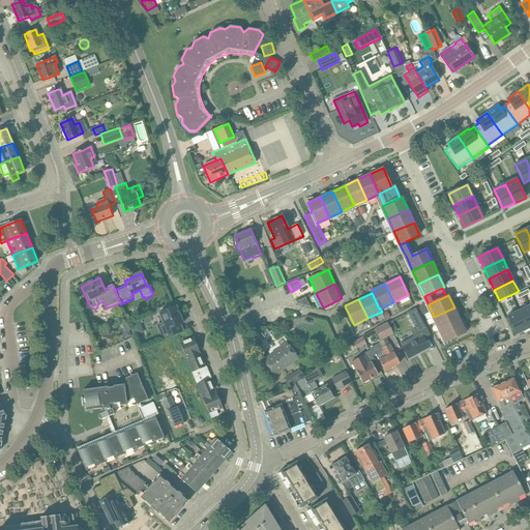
[(518,311),(527,330),(529,328),(529,308),(529,305),(518,311)]
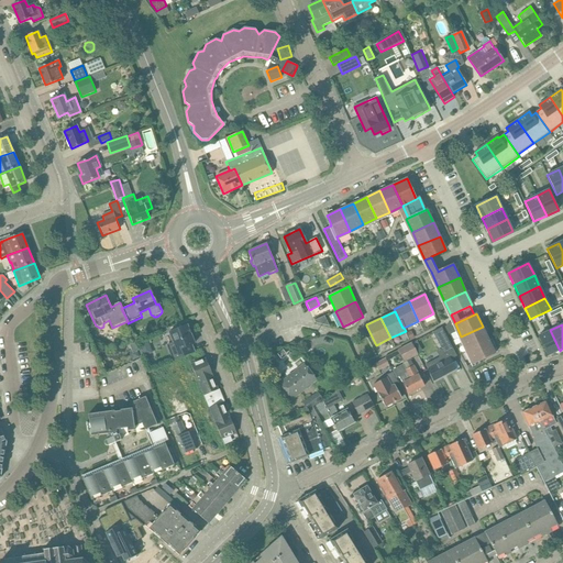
[(195,352),(191,344),(195,343),(191,334),(189,327),(188,328),(187,326),(169,333),(174,343),(167,345),(174,360),(195,352)]
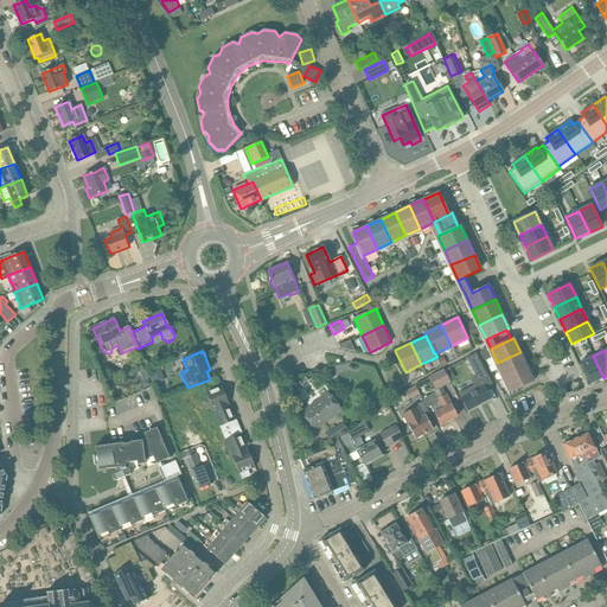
[(504,377),(516,372),(526,366),(521,352),(497,363),(504,377)]
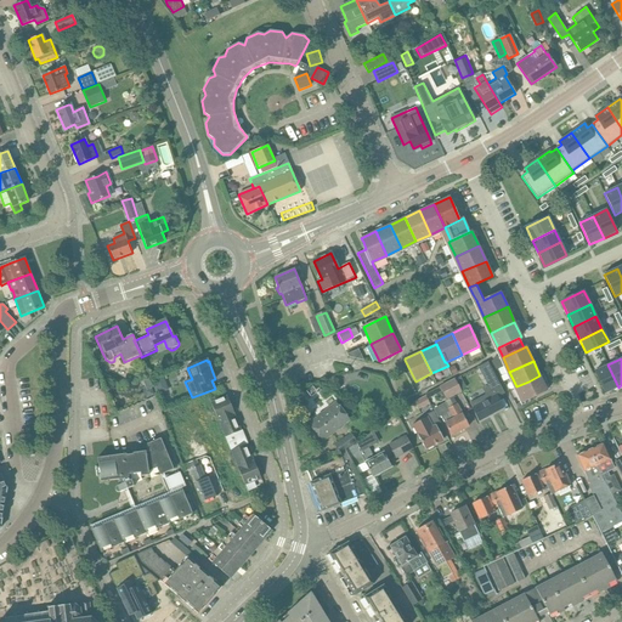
[(478,367),(487,386),(498,382),(487,362),(478,367)]
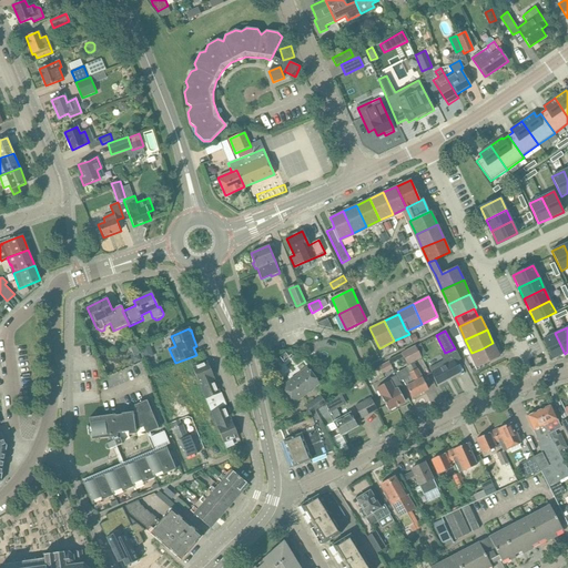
[(565,354),(555,333),(544,338),(553,359),(560,356),(565,354)]
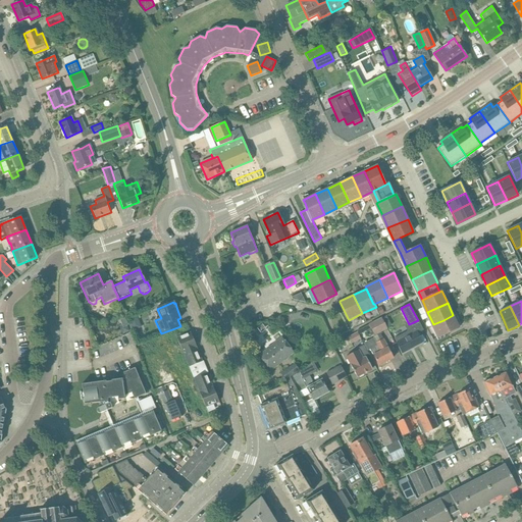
[(453,315),(444,320),(433,324),(439,337),(459,328),(453,315)]
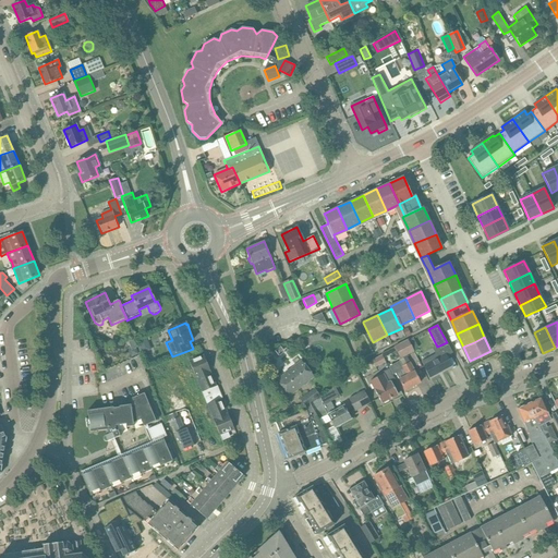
[(146,339),(137,343),(142,353),(150,350),(146,339)]
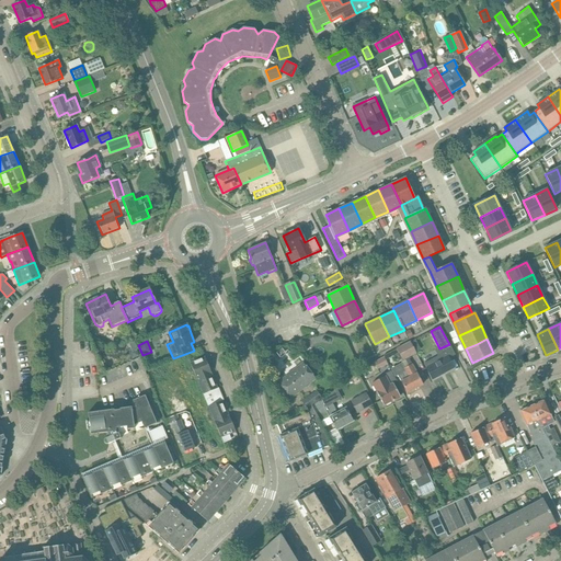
[(402,361),(415,354),(416,353),(411,342),(395,350),(384,356),(386,361),(399,353),(402,361)]
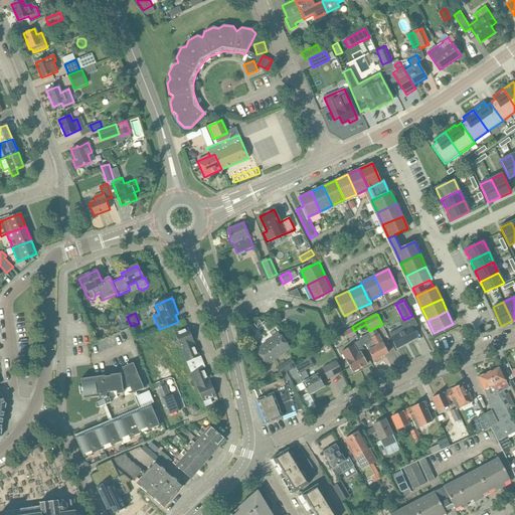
[(125,321),(119,324),(121,330),(128,328),(125,321)]
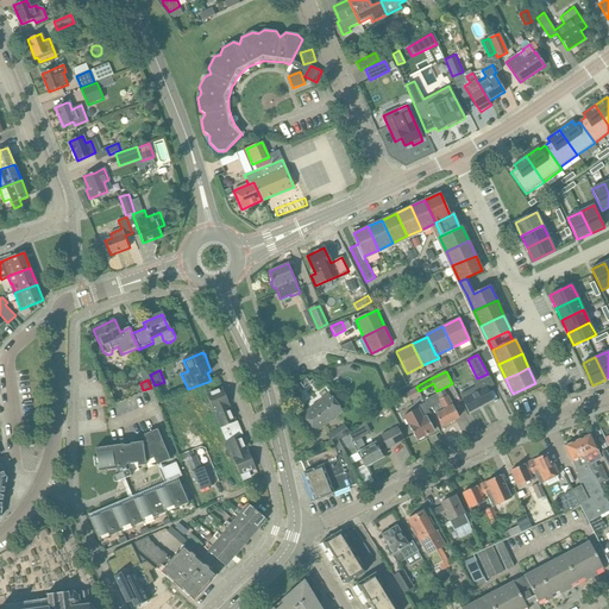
[(327,385),(322,380),(314,385),(319,391),(327,385)]
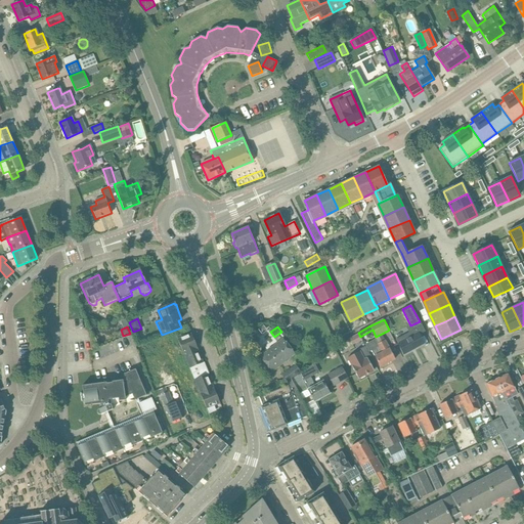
[(420,335),(416,329),(408,333),(396,340),(404,354),(424,344),(420,335)]
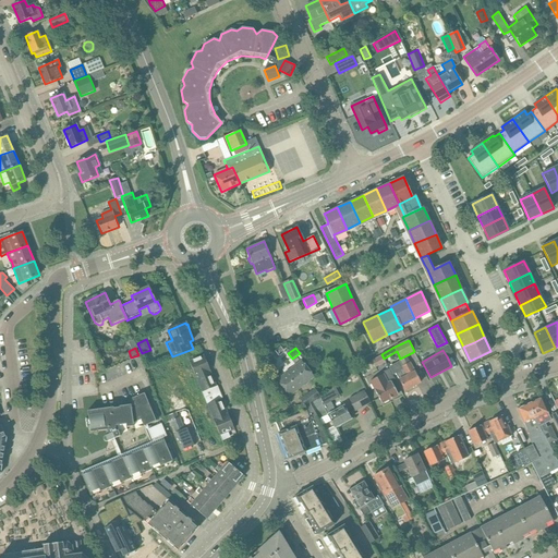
[(204,355),(190,362),(195,377),(196,376),(203,392),(202,392),(204,398),(208,397),(206,390),(216,387),(209,371),(210,371),(204,355)]
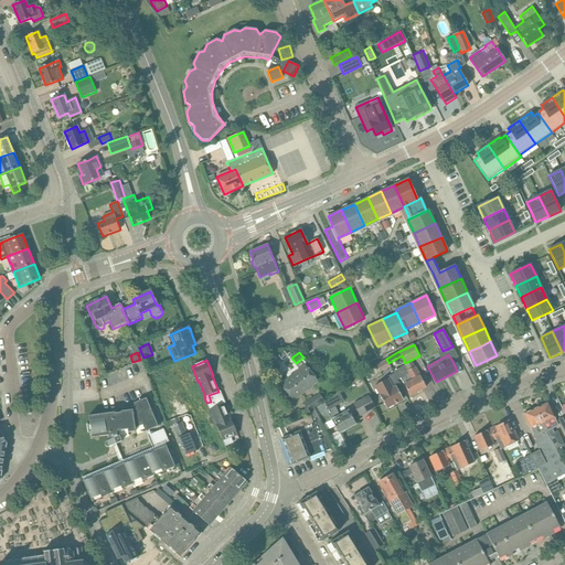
[(386,360),(386,361),(377,365),(381,371),(390,366),(386,360)]
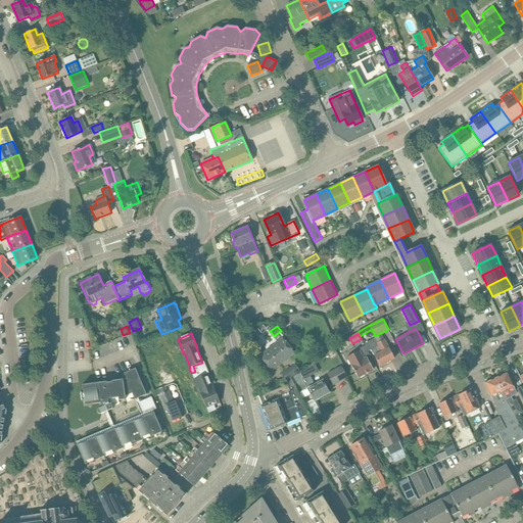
[(294,353),(283,338),(259,357),(272,371),(294,353)]
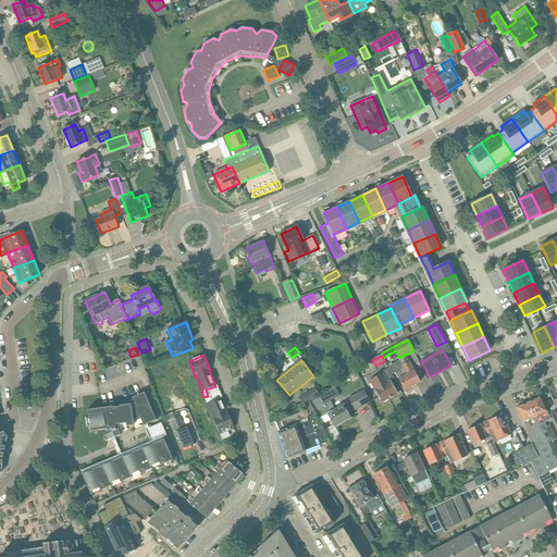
[(420,382),(409,361),(401,366),(398,360),(388,367),(393,374),(395,373),(404,391),(420,382)]
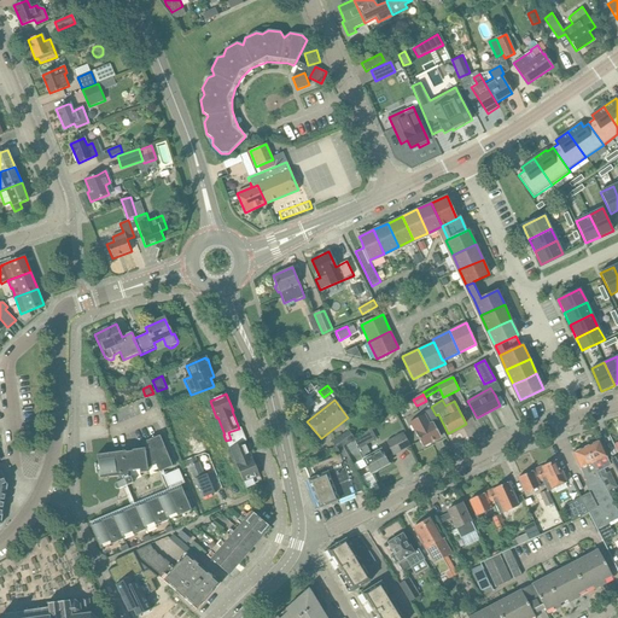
[(424,414),(409,423),(415,432),(414,432),(417,436),(423,447),(441,437),(435,426),(433,424),(437,421),(438,421),(431,408),(430,409),(423,413),(424,414)]
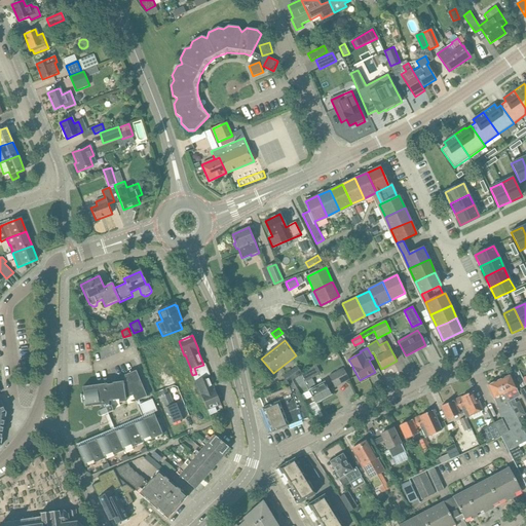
[(288,383),(292,380),(291,380),(294,379),(301,374),(297,367),(283,376),(288,383)]
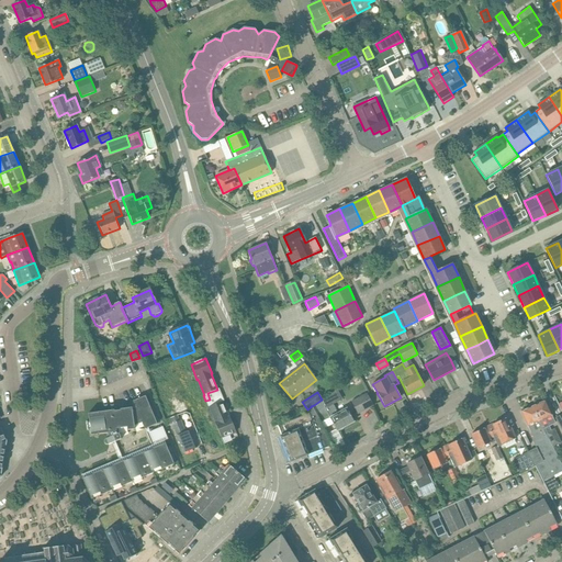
[(367,394),(351,402),(358,414),(372,406),(367,394)]
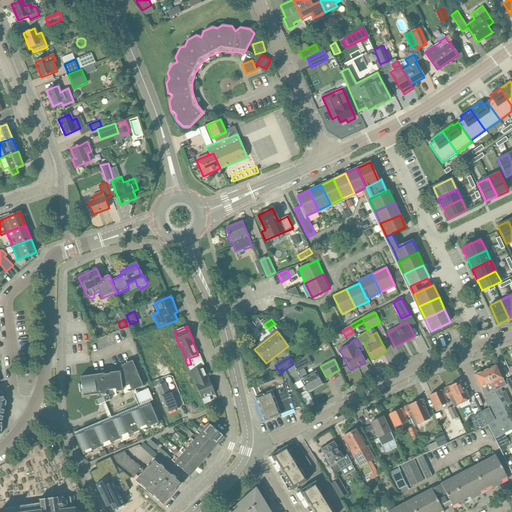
[(116,392),(123,391),(122,388),(129,385),(132,391),(143,386),(132,361),(121,365),(123,371),(120,373),(120,372),(109,373),(109,374),(104,375),(104,374),(80,377),(81,384),(78,384),(79,393),(82,392),(83,397),(98,395),(100,399),(96,400),(95,401),(95,402),(95,403),(95,404),(96,405),(97,405),(98,405),(110,400),(108,395),(108,392),(108,390),(115,389),(116,392)]
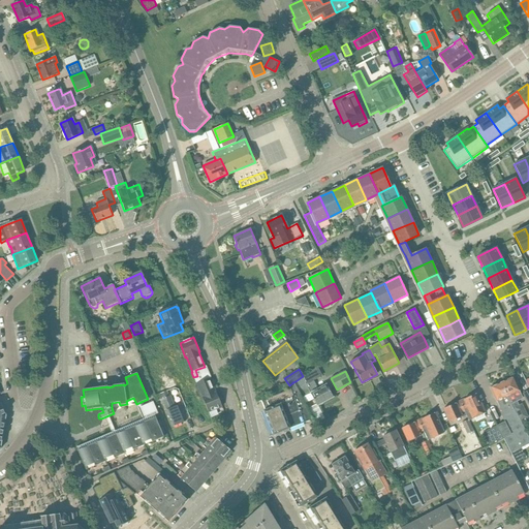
[(310,373),(296,381),(292,382),(293,382),(296,387),(302,399),(303,402),(312,397),(317,406),(333,398),(327,384),(318,390),(310,373)]
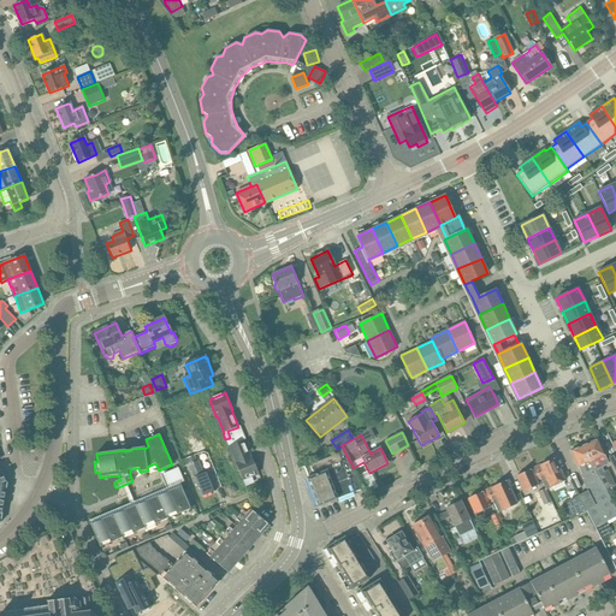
[(229,446),(236,463),(242,480),(259,474),(252,457),(250,457),(244,440),(234,444),(230,438),(225,439),(229,446)]
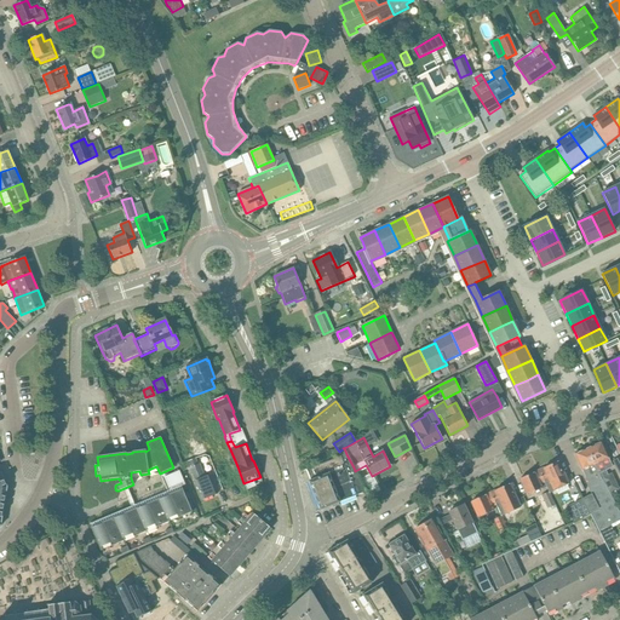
[(587,448),(592,455),(606,487),(615,482),(610,474),(614,471),(601,442),(587,448)]
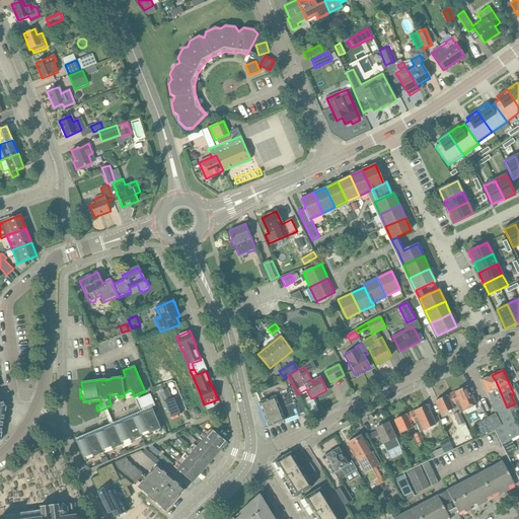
[(518,431),(513,419),(507,408),(496,381),(492,375),(482,380),(491,400),(491,406),(492,408),(494,408),(496,414),(488,417),(495,431),(503,446),(510,442),(518,437),(518,431)]
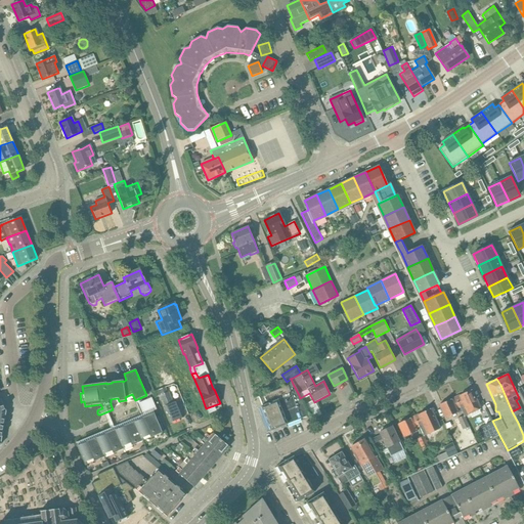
[(261,407),(262,410),(274,405),(288,400),(299,395),(293,384),(259,397),(263,406),(261,407)]
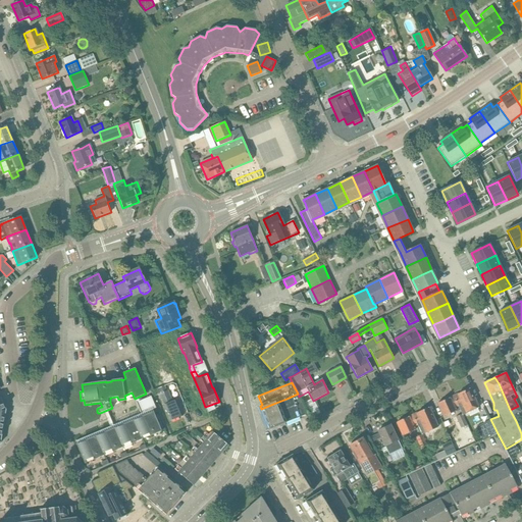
[(156,396),(159,395),(166,412),(170,421),(183,416),(179,407),(176,401),(172,402),(168,390),(166,392),(164,386),(154,390),(156,396)]
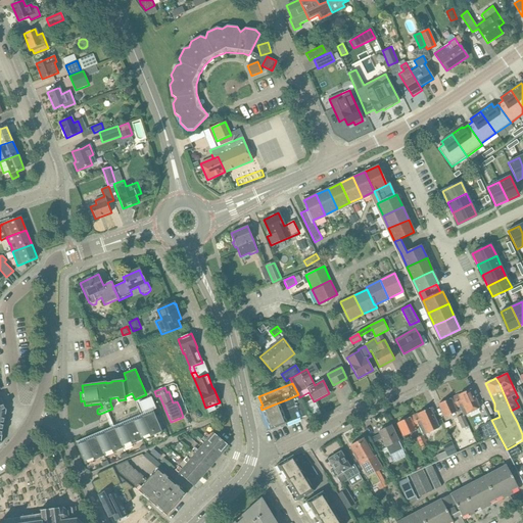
[(470,389),(455,396),(461,411),(464,417),(479,409),(477,403),(470,389)]
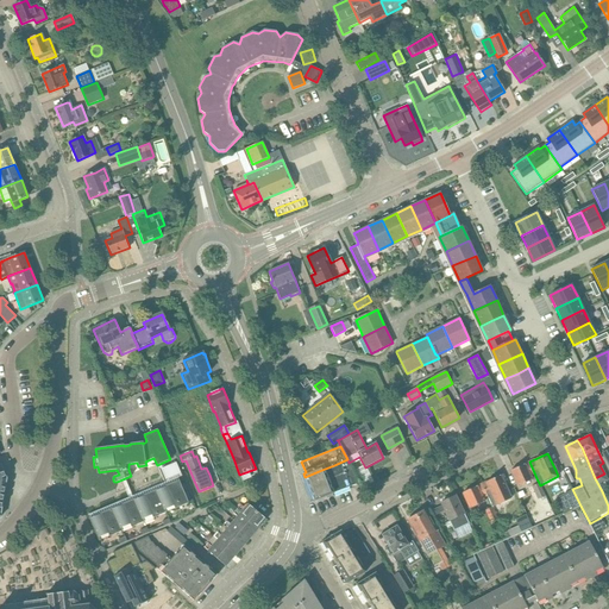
[(355,472),(349,463),(347,459),(334,465),(344,489),(358,483),(355,472)]
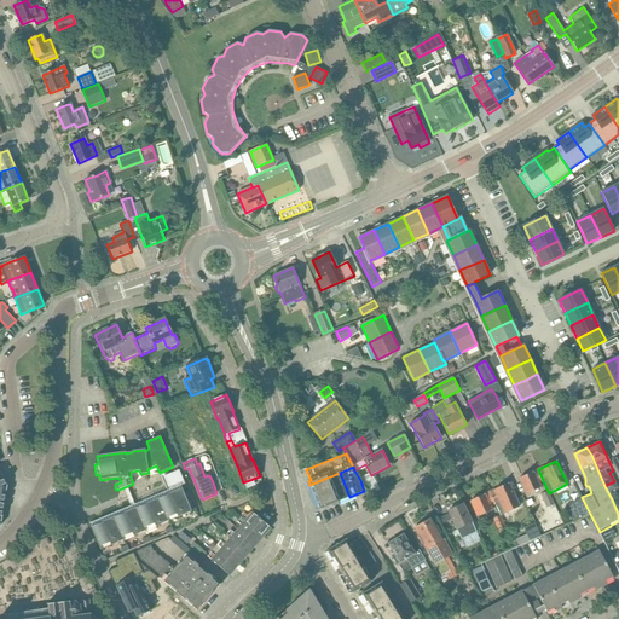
[(120,510),(99,519),(99,520),(105,518),(106,520),(102,522),(103,524),(93,528),(93,526),(91,527),(100,550),(103,549),(100,545),(109,542),(111,545),(125,539),(122,536),(132,532),(133,536),(146,531),(145,526),(154,522),(156,527),(169,521),(167,516),(177,513),(178,518),(191,512),(180,486),(185,484),(179,469),(161,478),(167,491),(168,491),(169,493),(168,495),(169,496),(160,499),(160,498),(146,503),(146,505),(138,509),(136,504),(137,504),(137,503),(127,508),(133,505),(134,509),(129,510),(131,513),(121,516),(120,512),(120,510)]
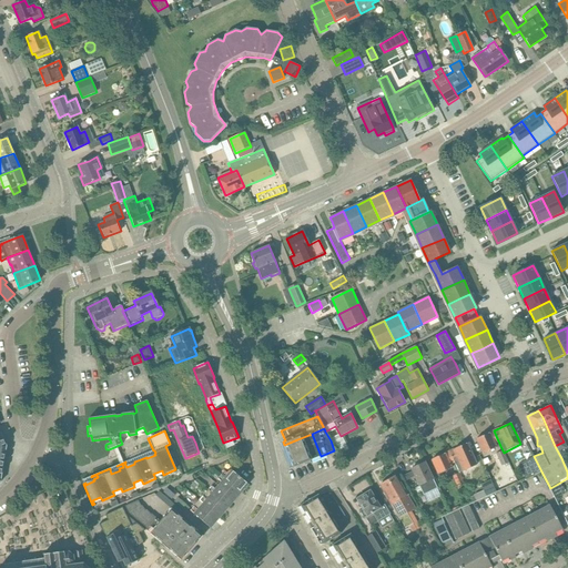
[(494,430),(476,438),(484,454),(496,448),(500,446),(494,430)]
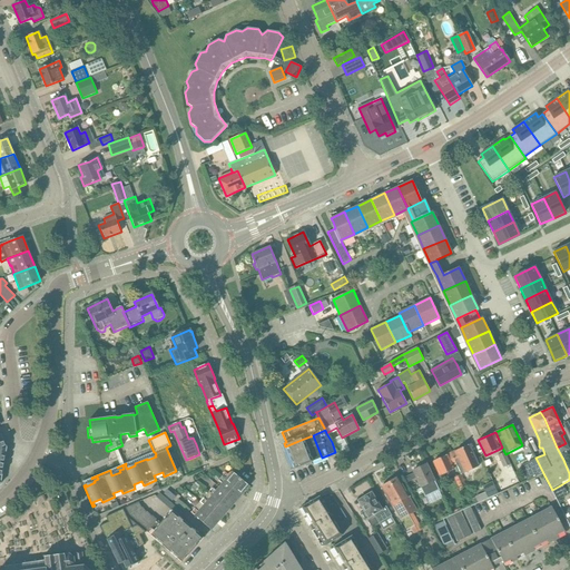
[(322,458),(313,435),(298,441),(308,463),(322,458)]
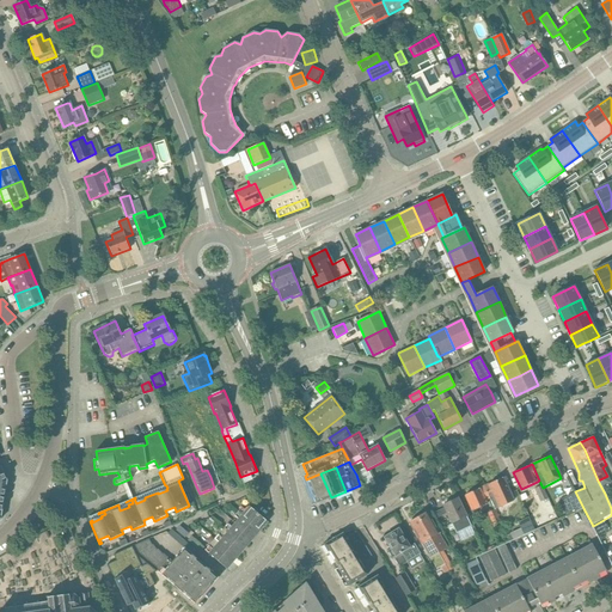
[(316,503),(331,497),(320,473),(306,479),(316,503)]
